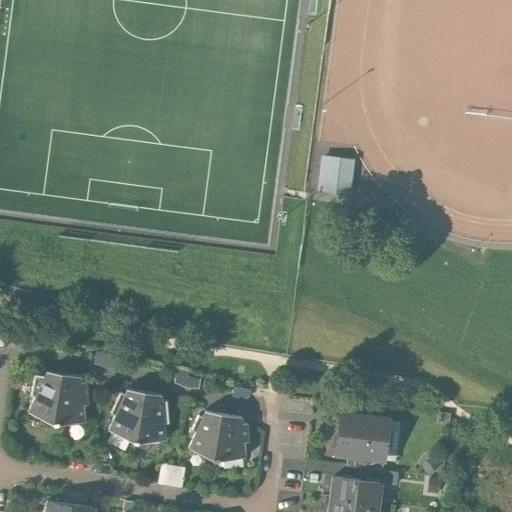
[(351,163),(322,159),(318,188),(347,192),(351,163)]
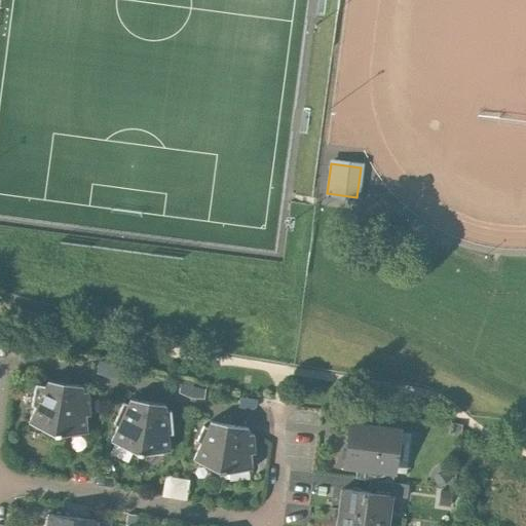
[(123,369),(99,363),(96,375),(108,380),(122,380),(123,369)]
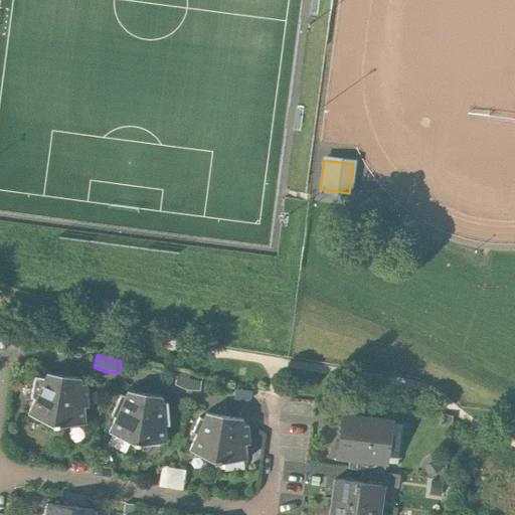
[(64,376),(46,373),(43,380),(35,379),(32,397),(35,399),(28,413),(55,430),(64,376)]
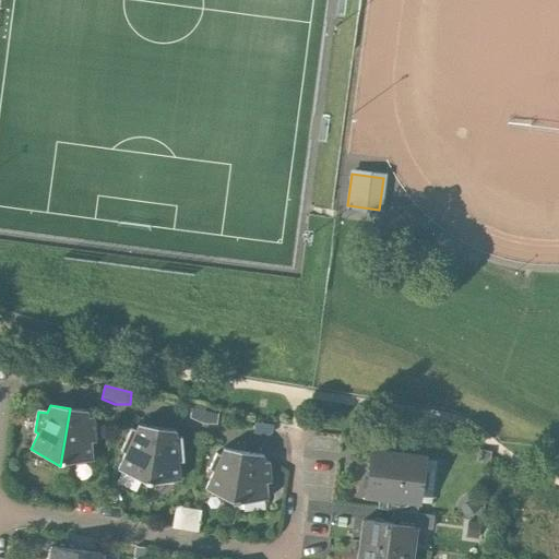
[(90,412),(70,408),(60,466),(93,459),(92,440),(96,439),(94,417),(90,418),(90,412)]
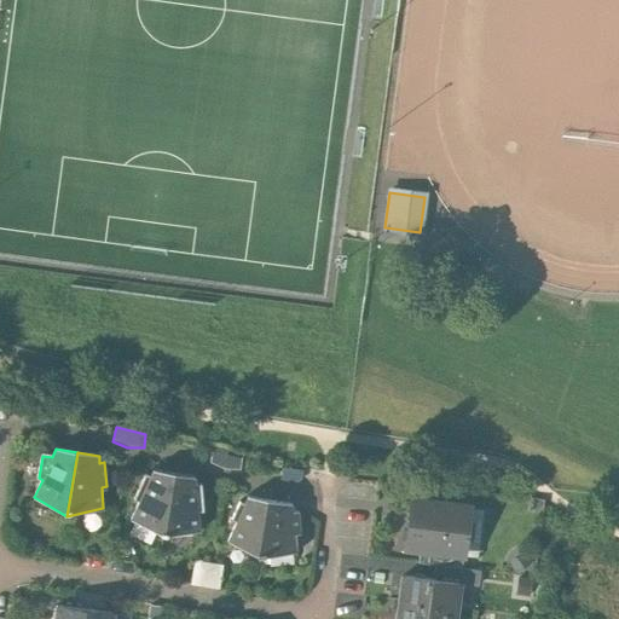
[(243,461),(212,453),(210,464),(226,472),(241,472),(243,461)]
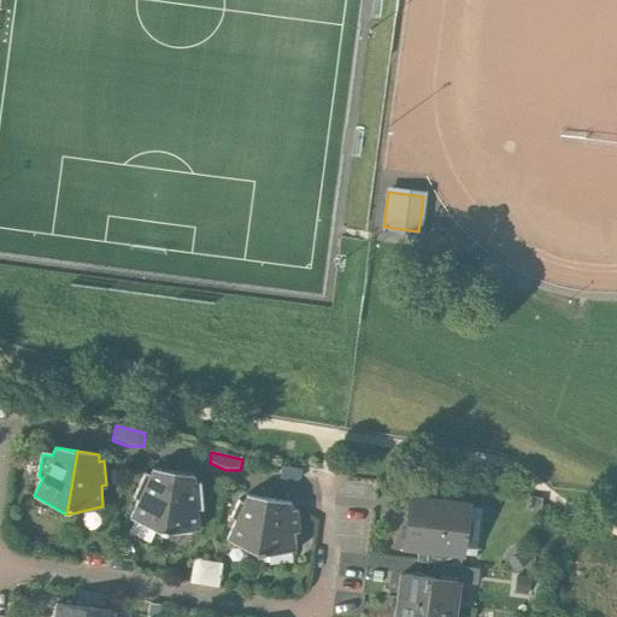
[(174,474),(152,469),(150,476),(145,475),(134,498),(139,500),(130,517),(164,538),(174,474)]
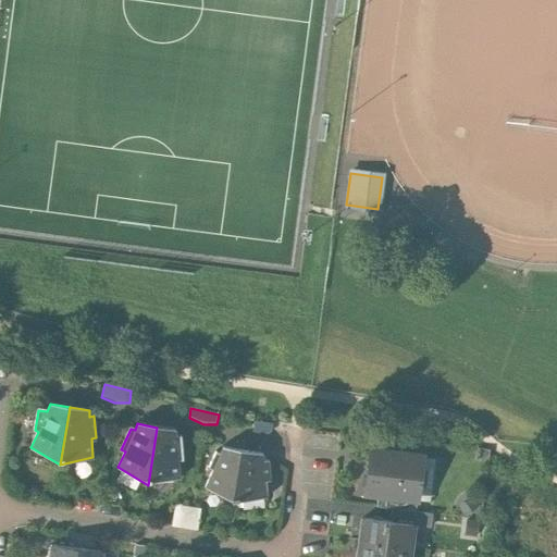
[(176,431),(157,428),(148,485),(181,478),(178,459),(183,459),(181,436),(176,436),(176,431)]
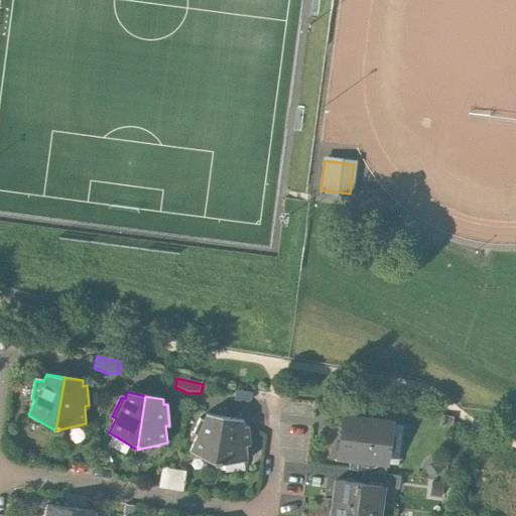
[(225,418),(206,415),(204,420),(201,419),(195,432),(198,433),(190,450),(217,466),(225,418)]
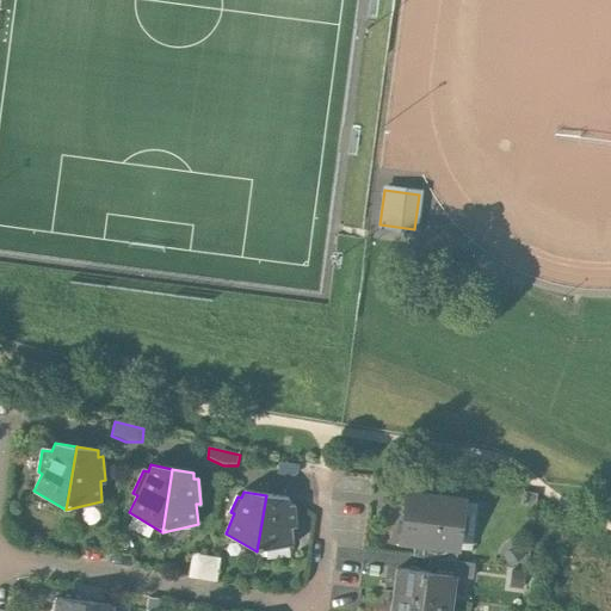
[(462,550),(468,503),(406,494),(399,542),(462,550)]
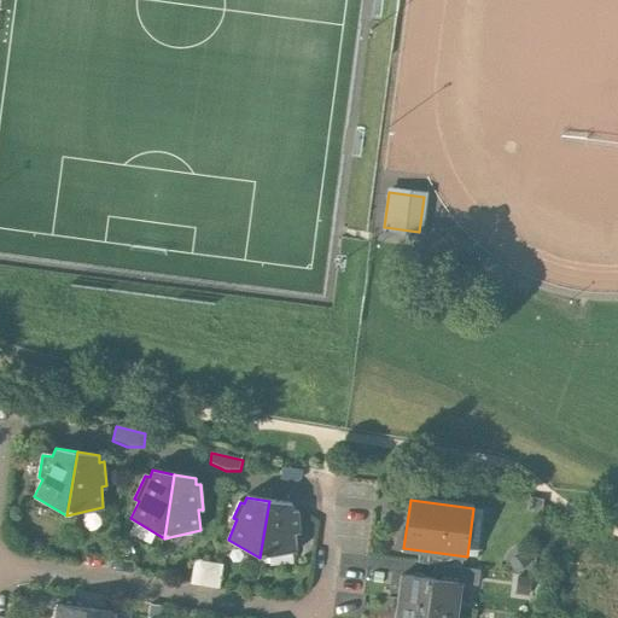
[(293,505),(269,501),(260,558),(298,548),(296,532),(301,531),(298,512),(295,513),(293,505)]
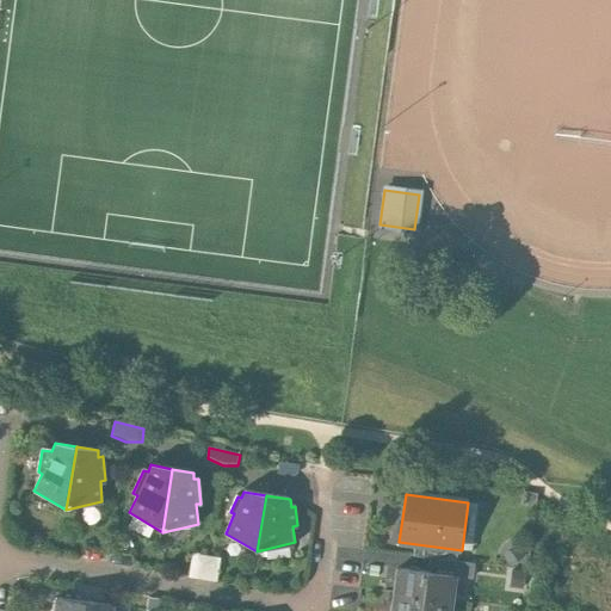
[(220,560),(192,555),(189,579),(216,584),(220,560)]
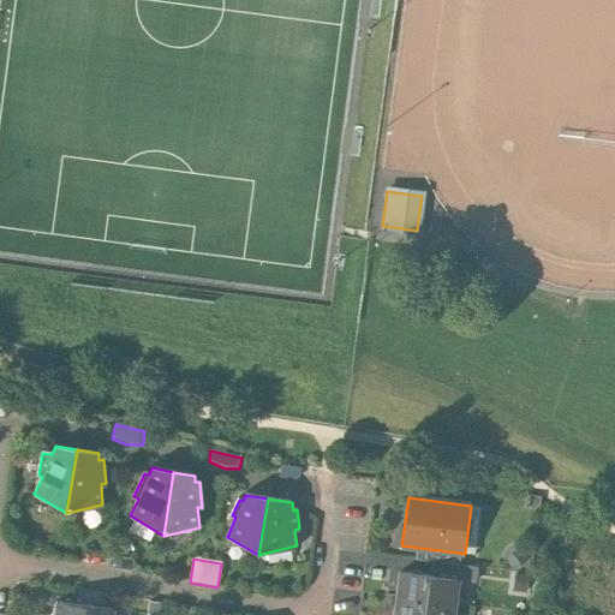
[(435,563),(434,578),(461,581),(475,584),(477,569),(435,563)]
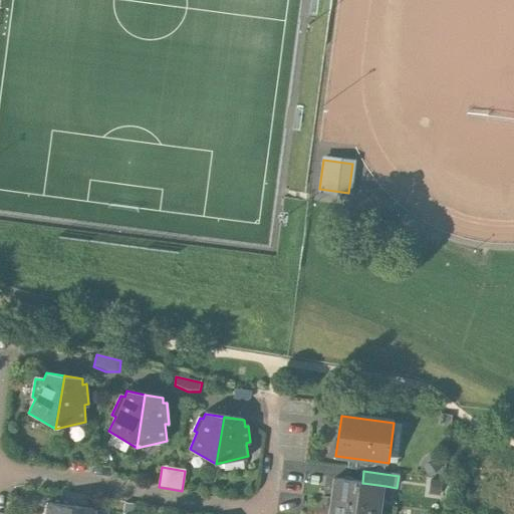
[(362,483),(334,479),(332,499),(383,506),(386,486),(362,483)]
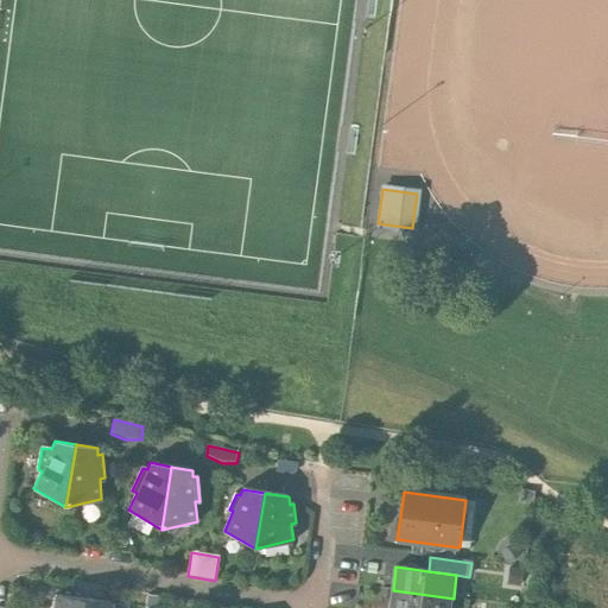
[(523,572),(510,571),(507,586),(520,588),(523,572)]
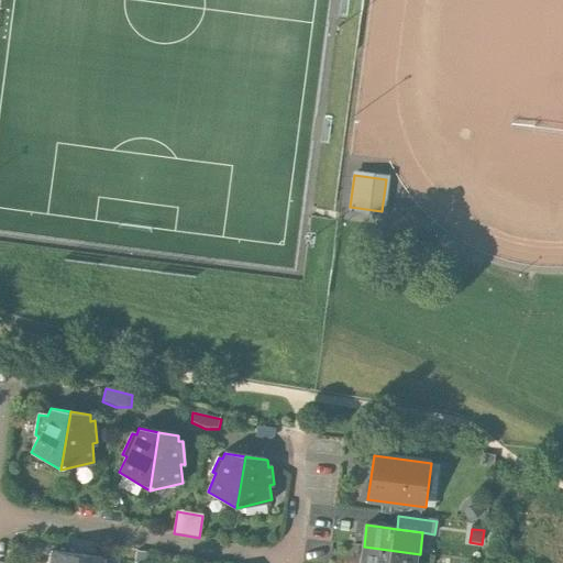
[(418,562),(420,554),(364,547),(361,562),(418,562)]
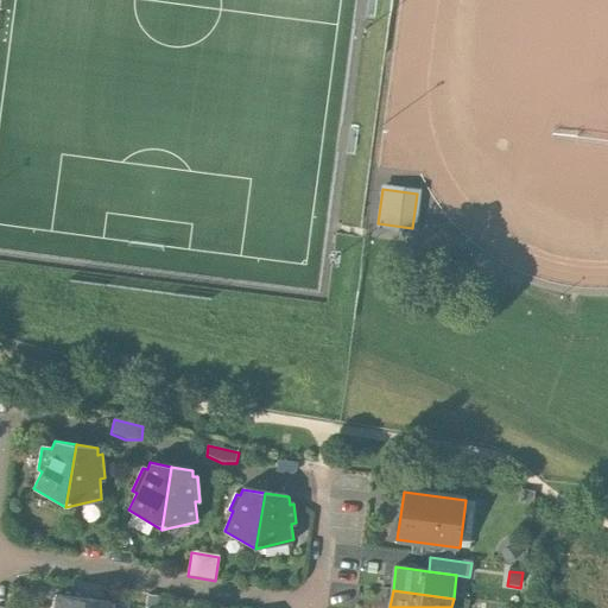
[(111,607),(112,602),(56,595),(54,607),(111,607)]
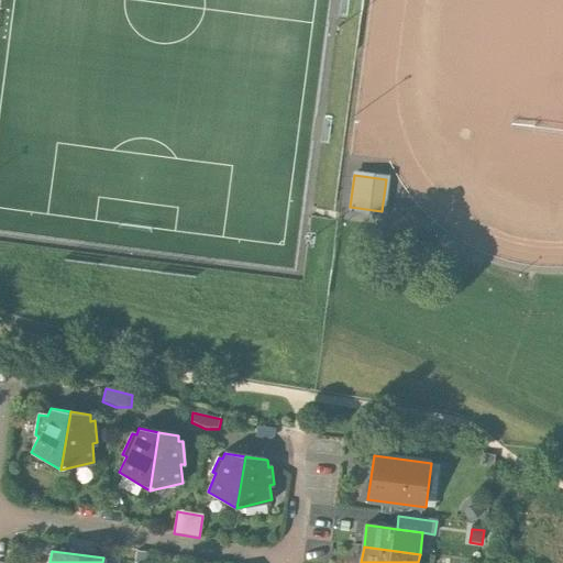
[(144,562),(146,554),(136,552),(134,562),(144,562)]
